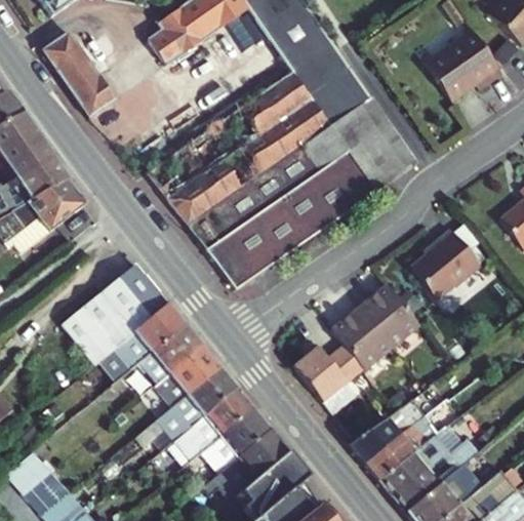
[(42,0),(51,15),(74,0),(42,0)]
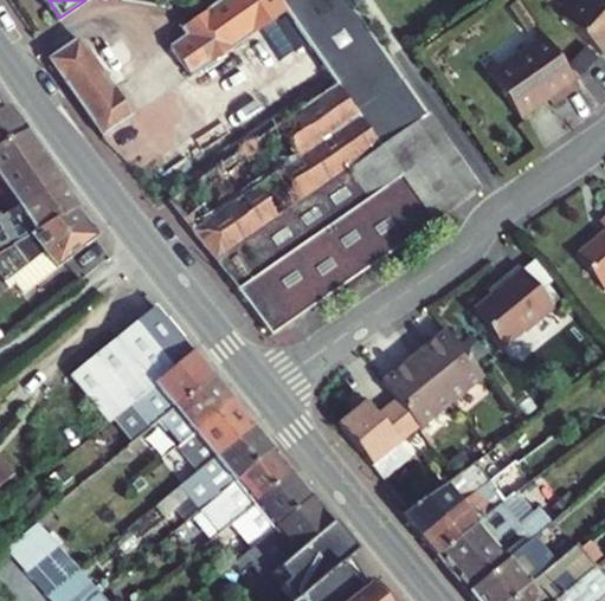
[(221,0),(185,26),(190,33),(210,63),(289,8),(284,0),(221,0)]
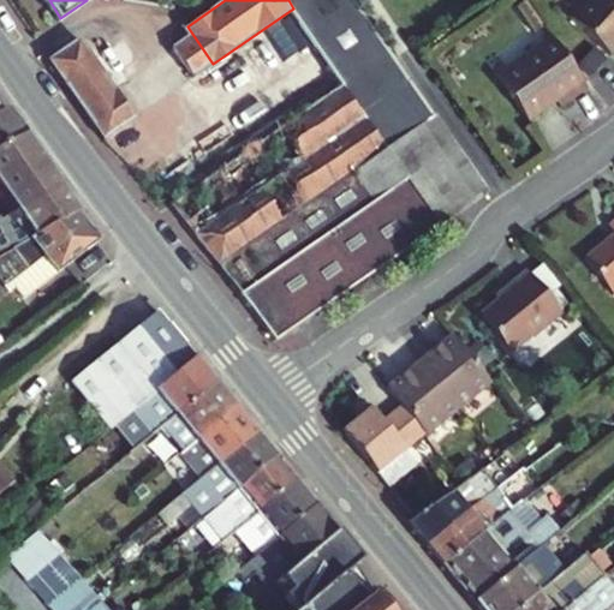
[(413,85),(353,0),(288,0),(293,9),(345,83),(369,117),(413,85)]
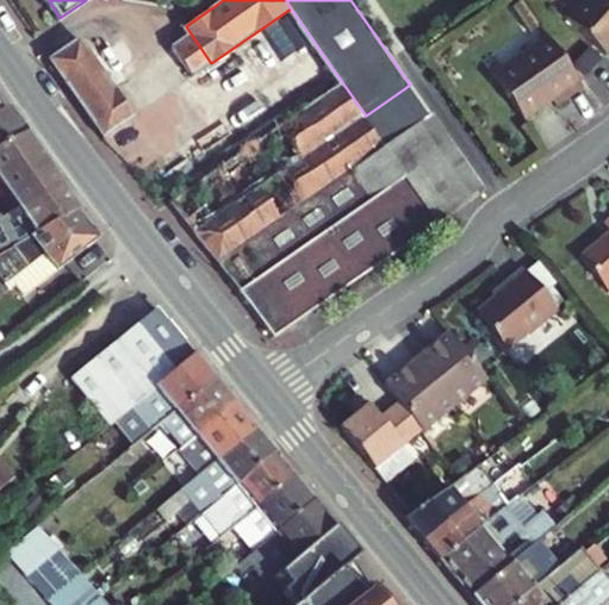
[(578,0),(565,16),(604,50),(608,44),(608,0),(578,0)]
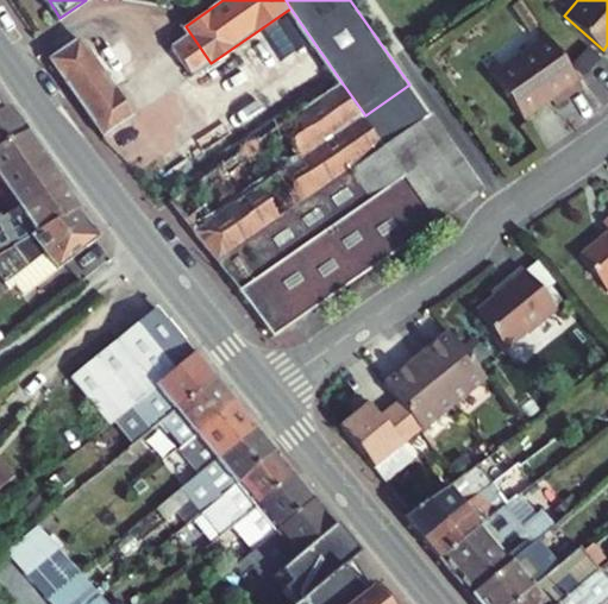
[(193,75),(211,63),(190,33),(173,46),(193,75)]
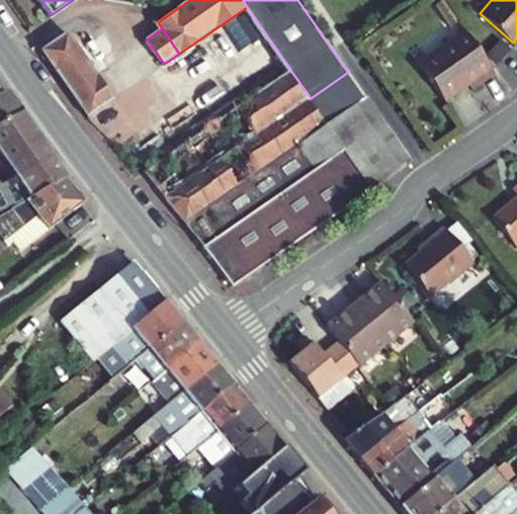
[(498,72),(466,29),(420,64),(448,100),(471,83),(476,88),(498,72)]
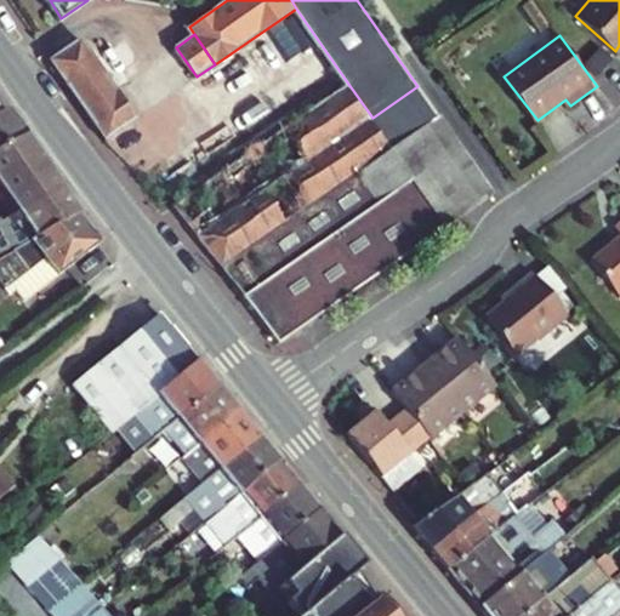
[(80,36),(50,58),(106,138),(137,117),(80,36)]
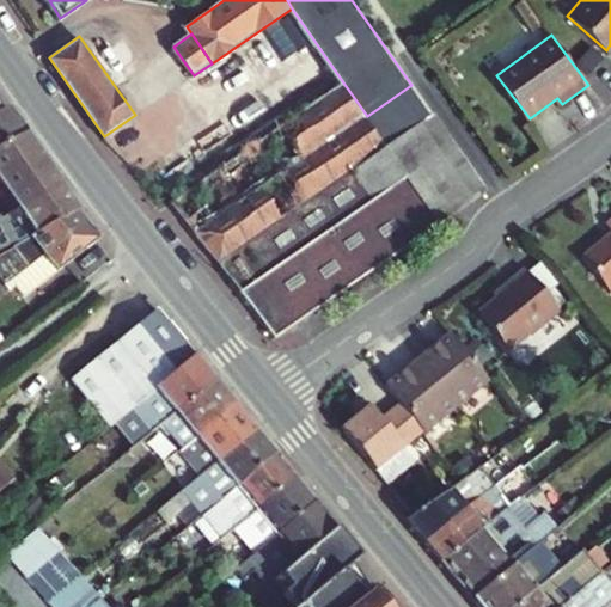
[(410,178),(367,116),(343,83),(169,196),(170,198),(242,293),(410,178)]
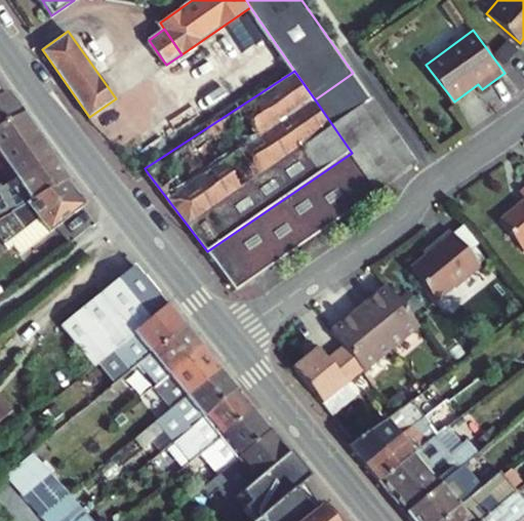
[(417,164),(353,73),(315,99),(352,153),(207,251),(236,287),(299,244),(314,234),(417,164)]
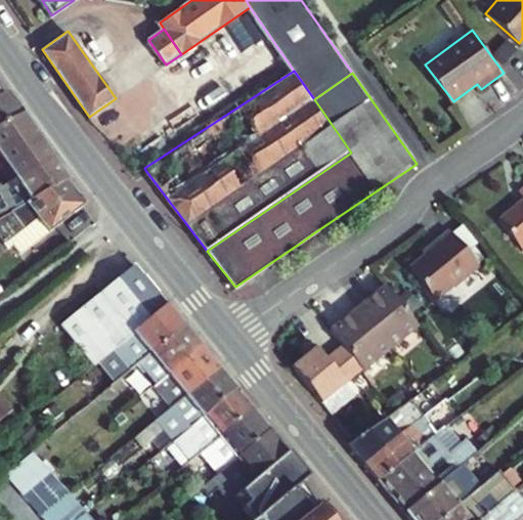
[(0,124),(24,112),(6,89),(2,92),(0,88),(0,124)]
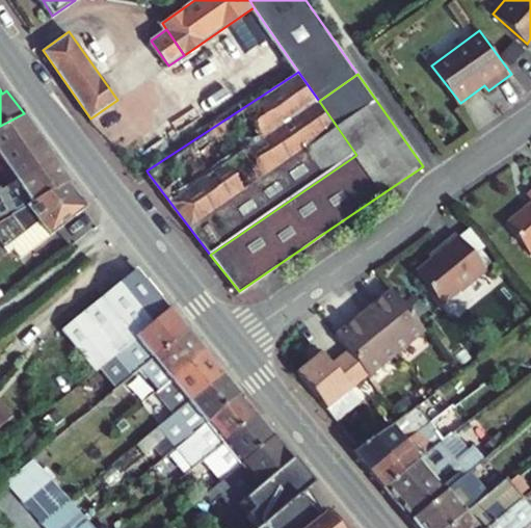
[(0,126),(0,155),(18,180),(55,158),(24,113),(0,126)]
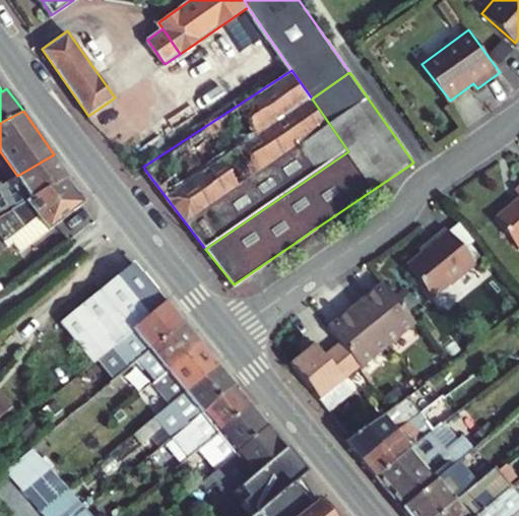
[(69,175),(54,154),(17,176),(2,184),(0,181),(0,214),(16,206),(65,178),(69,175)]
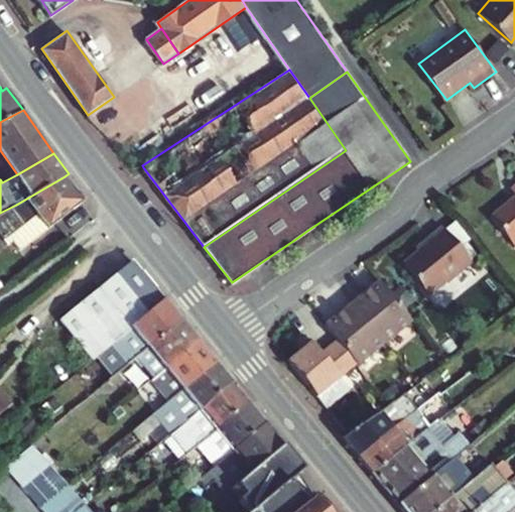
[(74,207),(83,200),(65,176),(16,205),(0,213),(0,231),(8,243),(13,239),(20,248),(54,221),(74,207)]
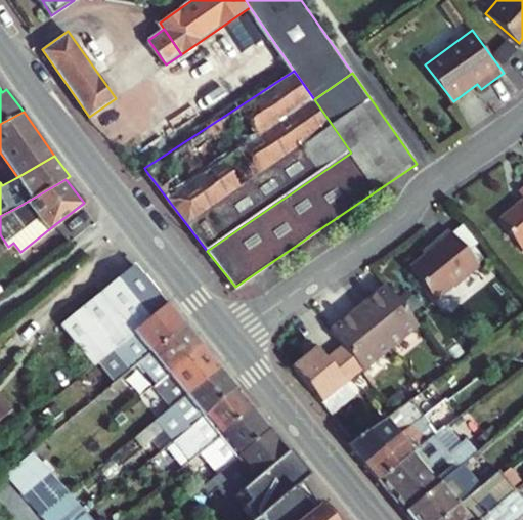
[(522,190),(521,192),(522,195),(522,201),(499,220),(522,249),(522,190)]
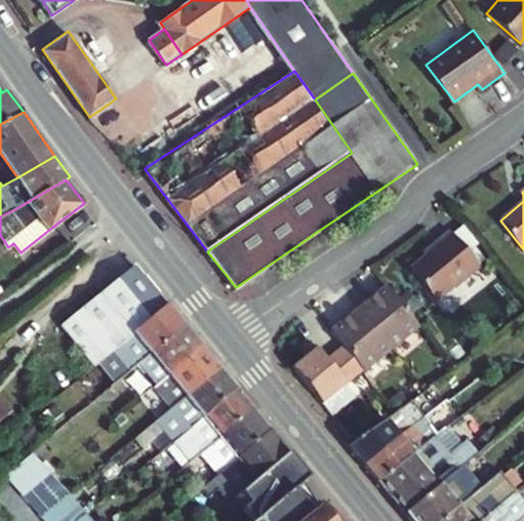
[(55,225),(67,237),(85,223),(75,210),(55,225)]
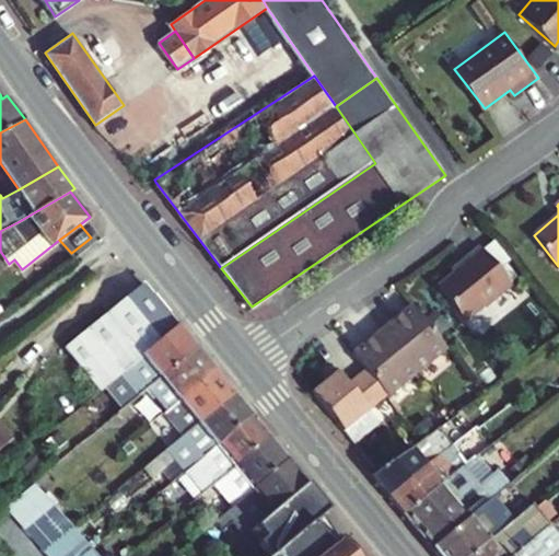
[(517,256),(501,236),(486,248),(501,268),(517,256)]
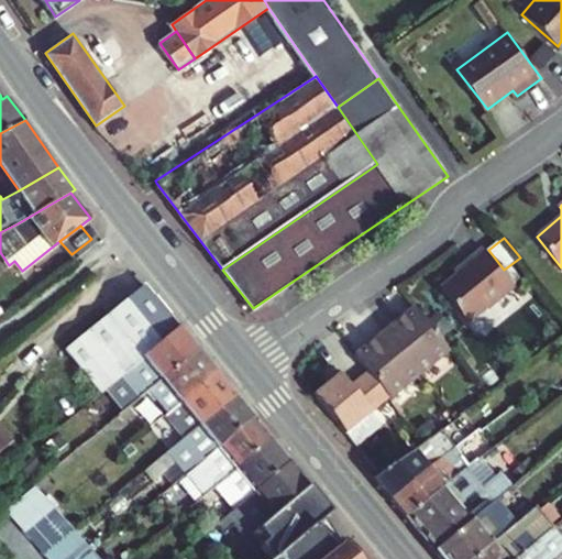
[(516,284),(504,270),(488,250),(485,247),(472,258),(474,261),(458,274),(441,287),(467,320),(487,304),(488,306),(516,284)]
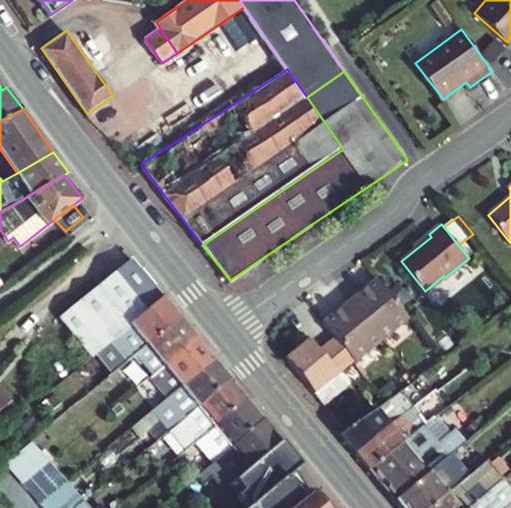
[(296,239),(300,245),(305,242),(306,244),(311,240),(305,232),(296,239)]
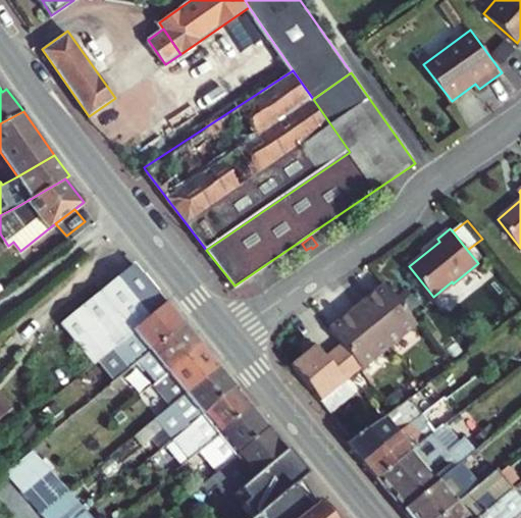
[(421,251),(424,254),(439,242),(437,239),(421,251)]
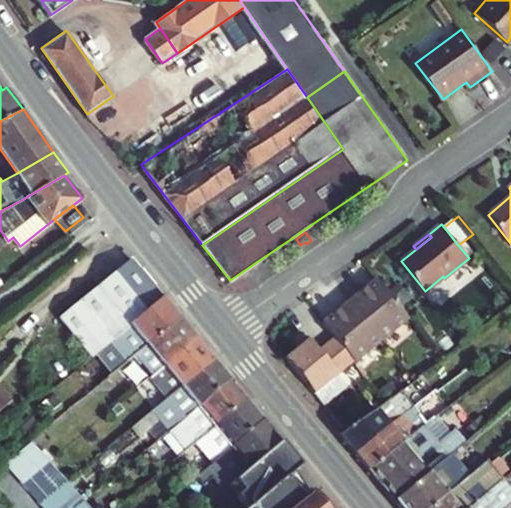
[(112,338),(163,295),(132,255),(60,314),(92,355),(112,338)]
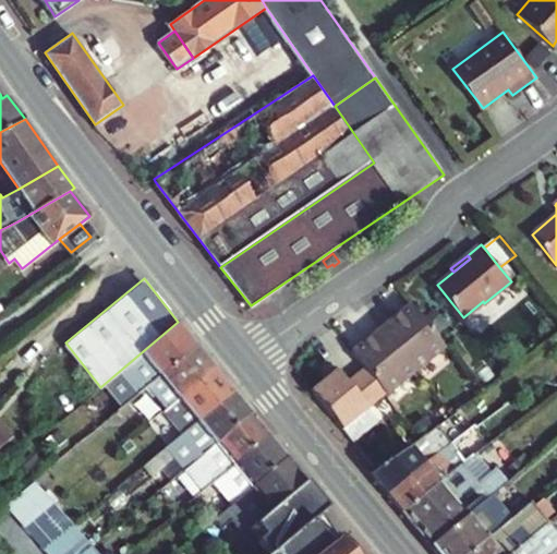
[(414,302),(386,325),(421,369),(450,346),(414,302)]
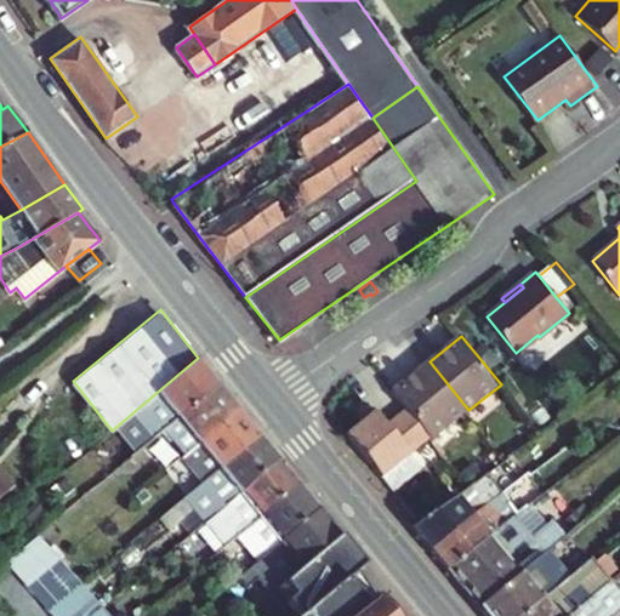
[(219,382),(198,358),(136,410),(155,434),(161,431),(180,416),(219,382)]
